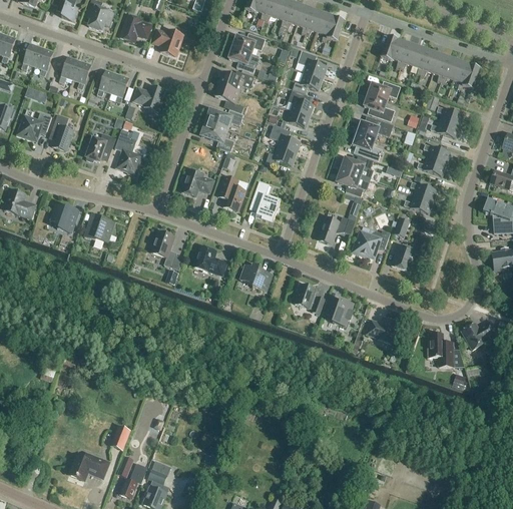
[(73,6),(76,0),(52,0),(51,2),(59,5),(57,11),(62,13),(61,16),(72,20),(77,7),(73,6)]
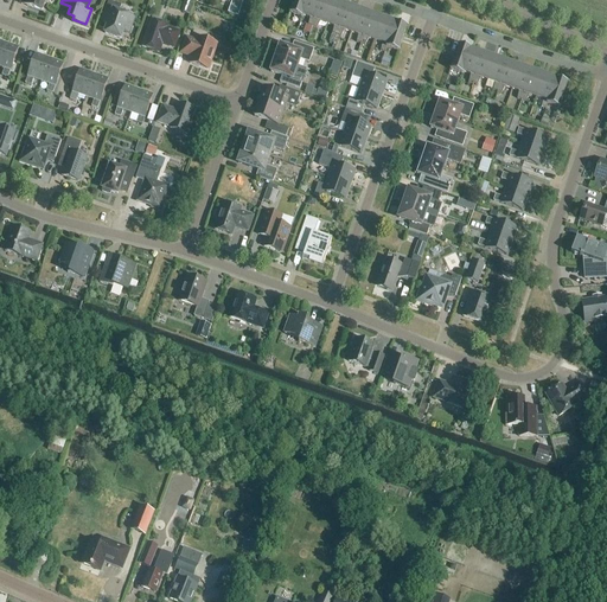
[(121,2),(115,0),(108,0),(103,14),(109,17),(104,30),(120,36),(123,29),(129,30),(135,14),(119,8),(121,2)]
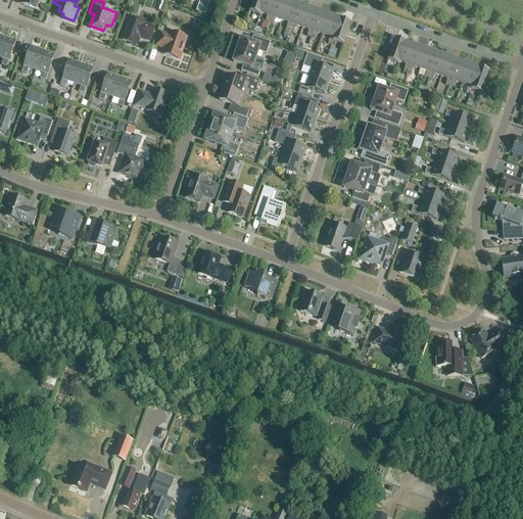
[(163,9),(167,0),(157,0),(155,7),(163,9)]
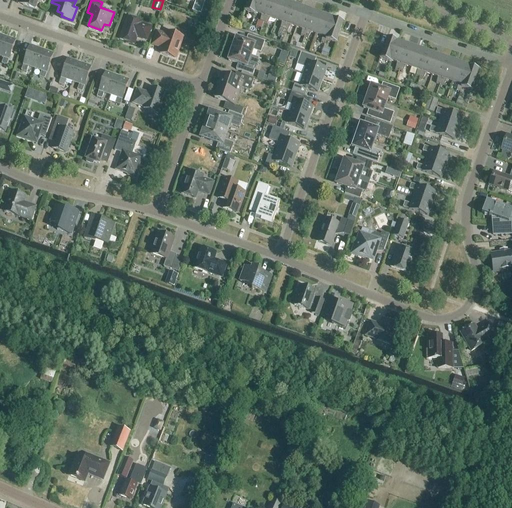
[(256,10),(259,0),(247,0),(245,9),(255,12),(256,10)]
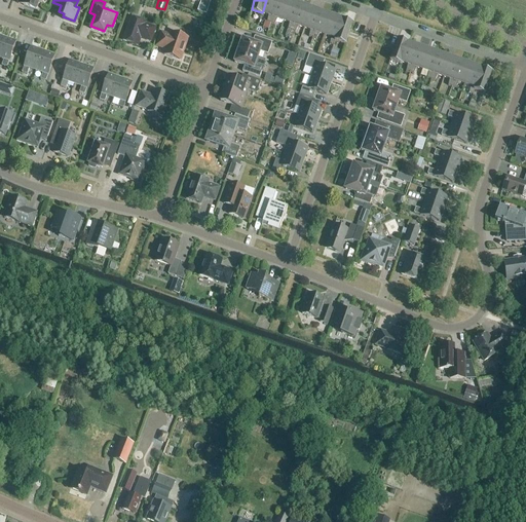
[(270,21),(277,0),(266,0),(263,10),(268,12),(267,19),(270,21)]
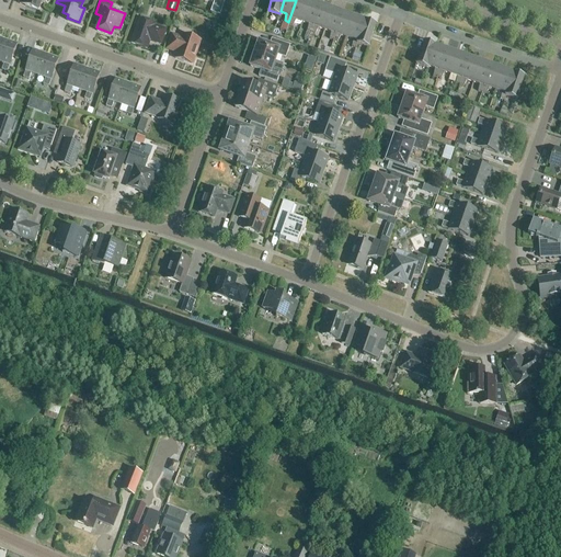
[(302,19),(308,0),(296,0),(288,22),(293,23),(296,16),(302,19)]
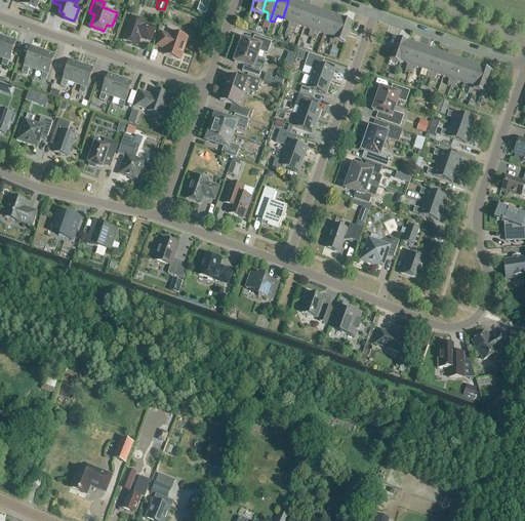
[(291,28),(300,2),(295,0),(288,0),(283,17),(289,19),(287,26),(291,28)]
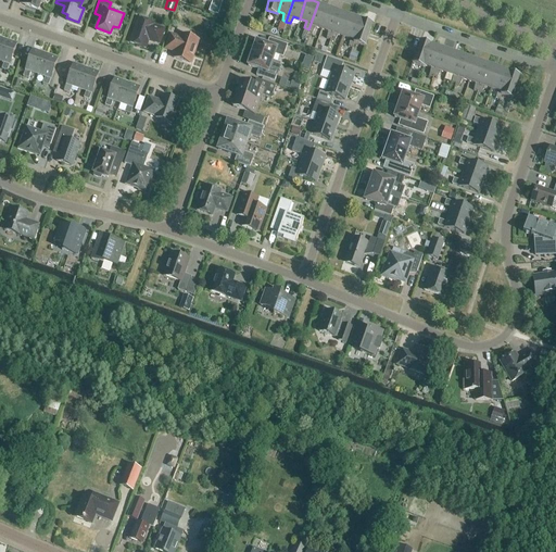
[(321,26),(329,5),(318,2),(308,29),(312,30),(315,24),(321,26)]
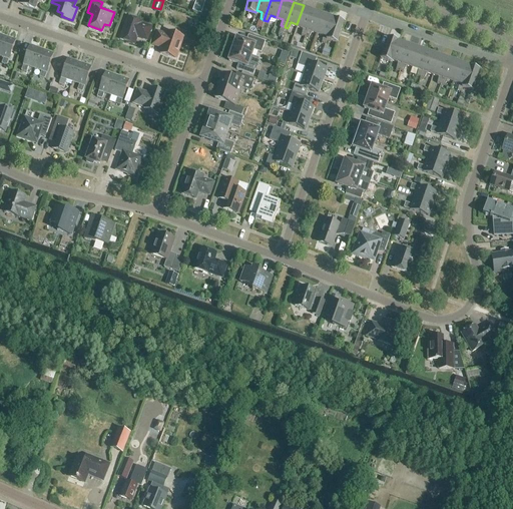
[(305,34),(314,9),(304,5),(297,24),(303,26),(301,33),(305,34)]
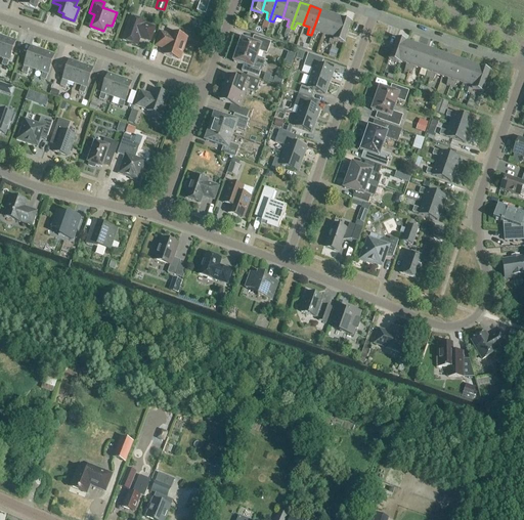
[(323,32),(331,12),(320,9),(311,35),(315,36),(318,30),(323,32)]
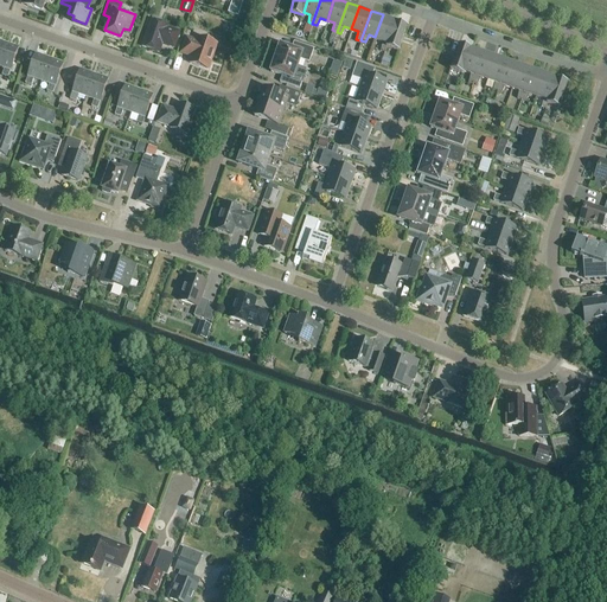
[(385,49),(387,44),(395,19),(383,14),(375,37),(382,39),(381,47),(385,49)]
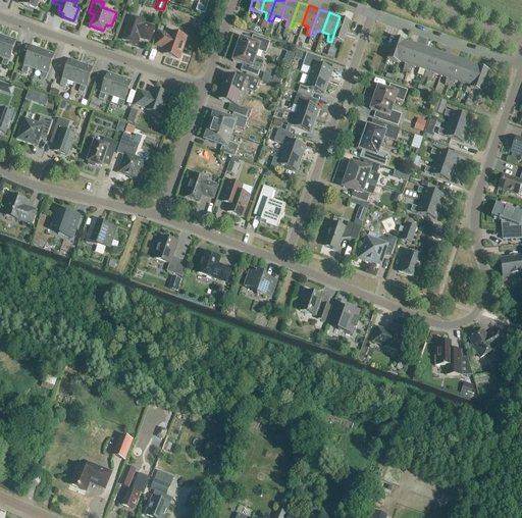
[(150,38),(154,24),(144,21),(145,20),(129,14),(121,37),(137,42),(140,35),(150,38)]
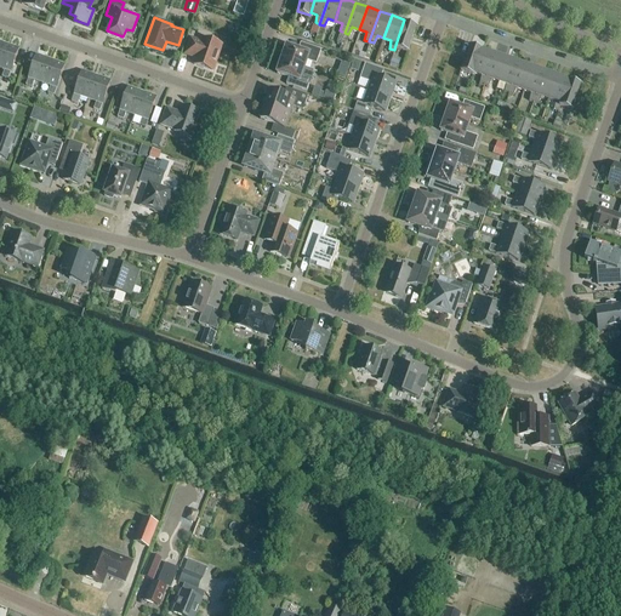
[(408,50),(416,24),(404,20),(396,45),(408,50)]
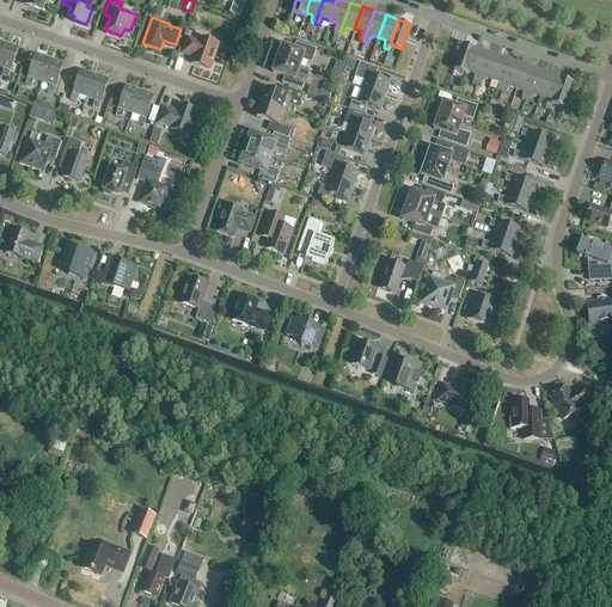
[(199,38),(188,35),(183,50),(194,54),(191,60),(209,67),(219,41),(201,34),(199,38)]
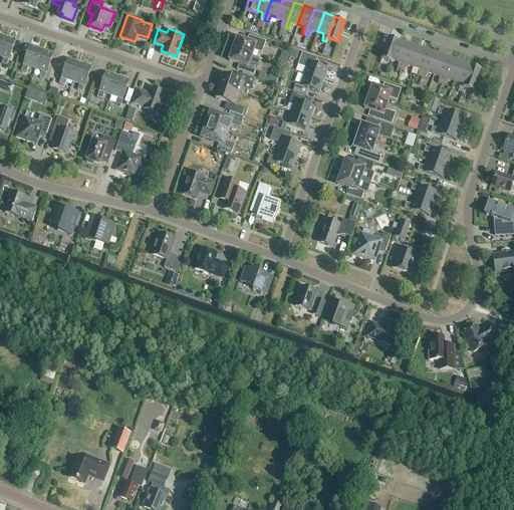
[(262,49),(266,38),(249,32),(247,38),(237,35),(233,46),(252,53),(254,47),(262,49)]
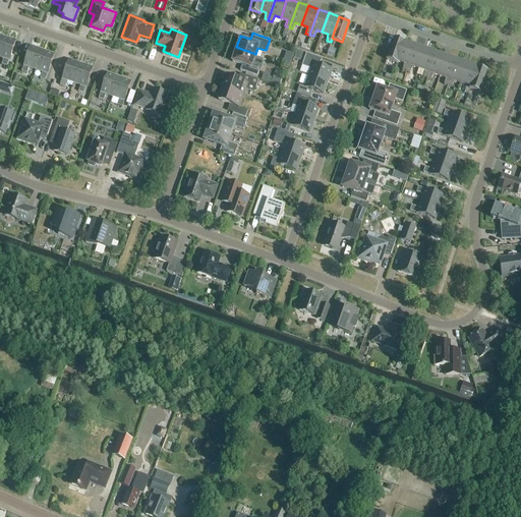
[(9,58),(16,38),(4,34),(0,44),(0,54),(4,56),(2,62),(7,63),(9,58)]
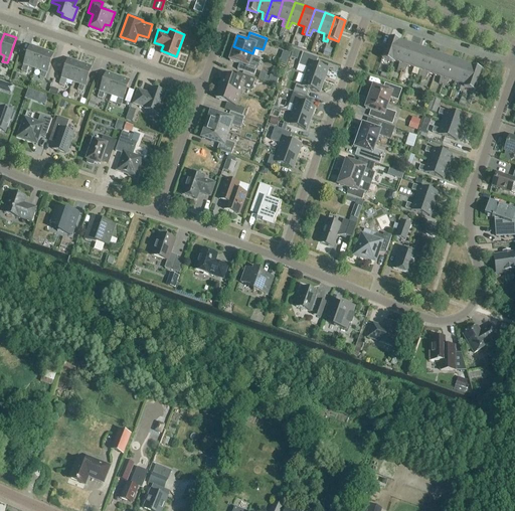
[(393,58),(400,39),(389,35),(382,56),(393,60),(393,58)]
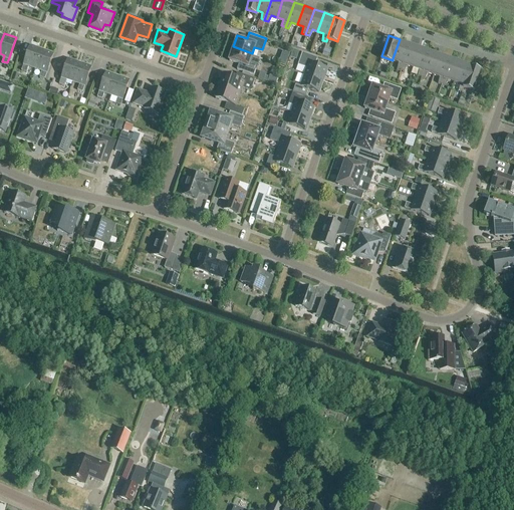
[(401,67),(410,42),(400,39),(393,58),(399,60),(397,66),(401,67)]
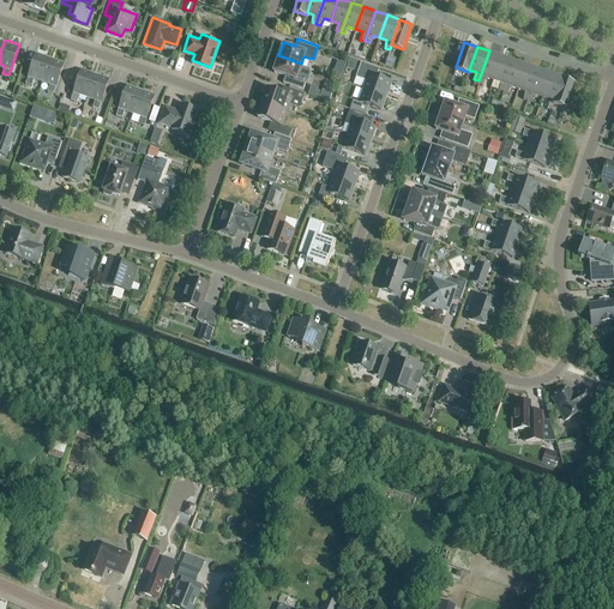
[(42,79),(50,55),(36,50),(28,74),(25,80),(31,83),(34,76),(42,79)]
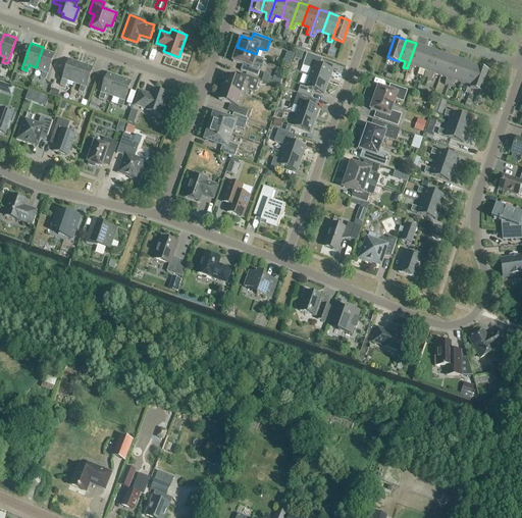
[(419,66),(426,47),(416,43),(407,68),(410,70),(413,64),(419,66)]
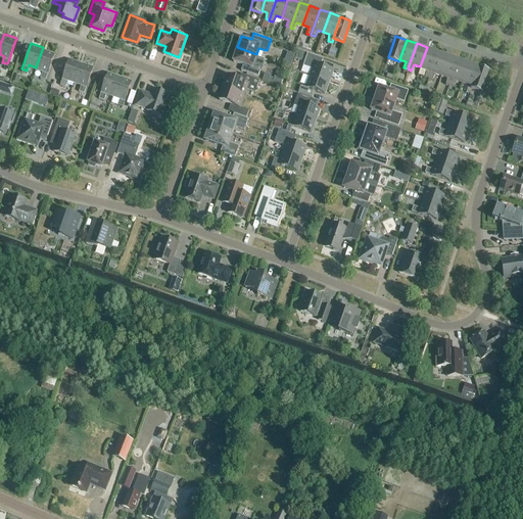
[(303,49),(297,46),(295,54),(301,56),(303,49)]
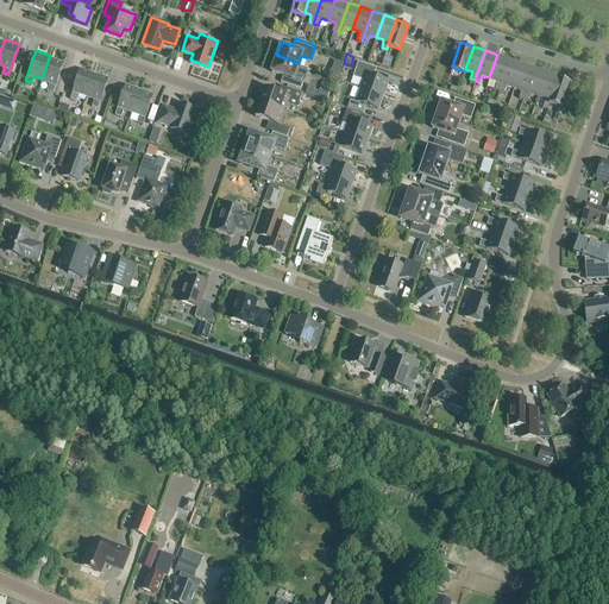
[(56,83),(63,60),(50,55),(42,79),(49,81),(46,88),(52,90),(55,83),(56,83)]
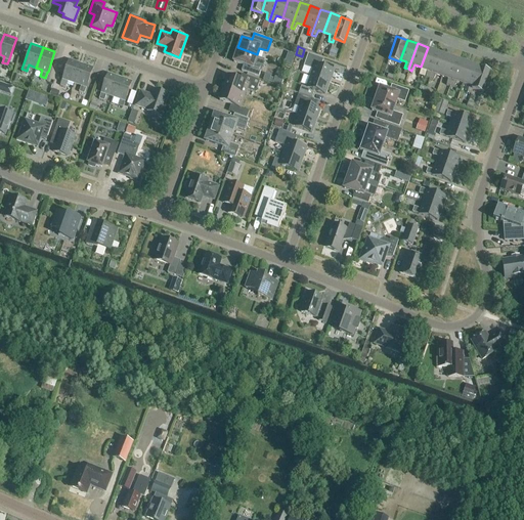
[(255,60),(257,54),(237,47),(233,58),(244,62),(242,69),(259,74),(263,62),(255,60)]
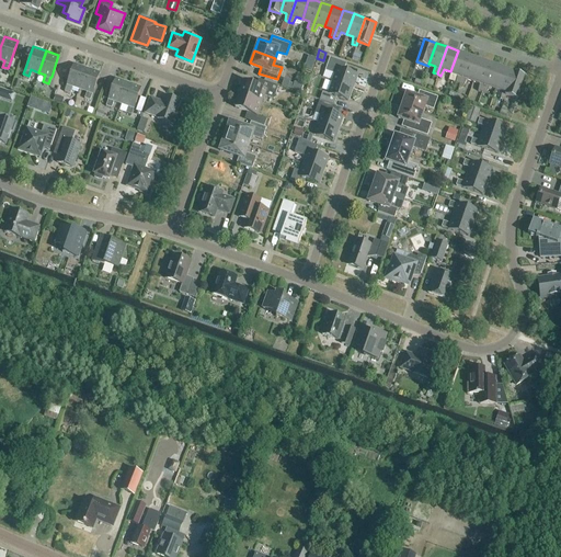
[(459,81),(469,54),(458,50),(450,71),(457,74),(456,80),(459,81)]
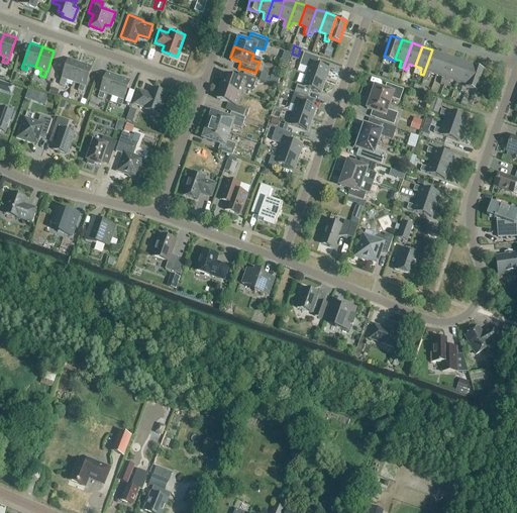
[(436,73),(442,54),(432,49),(423,75),(427,77),(430,71),(436,73)]
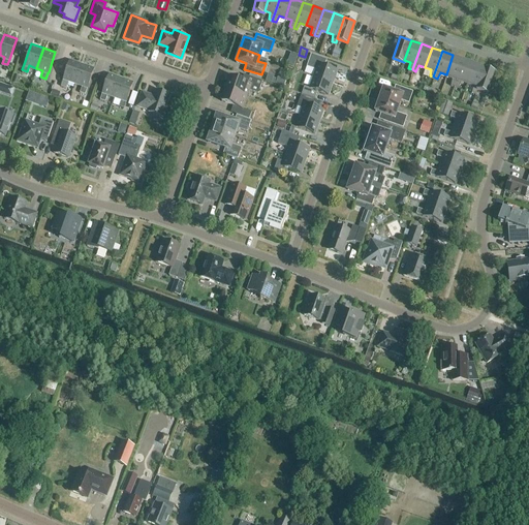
[(338,68),(324,64),(327,57),(311,52),(307,64),(315,67),(313,73),(333,81),(338,68)]
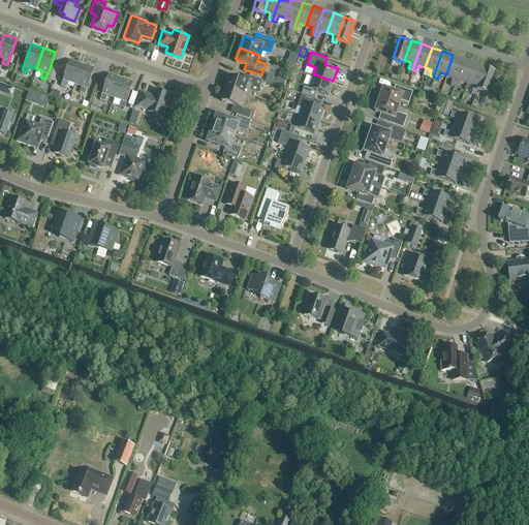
[(455,85),(463,58),(453,55),(446,74),(452,76),(450,83),(455,85)]
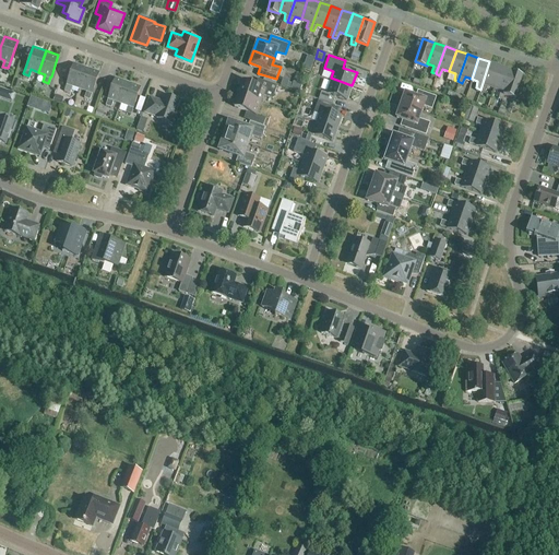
[(80,86),(86,66),(74,60),(67,82),(64,89),(70,90),(72,84),(80,86)]
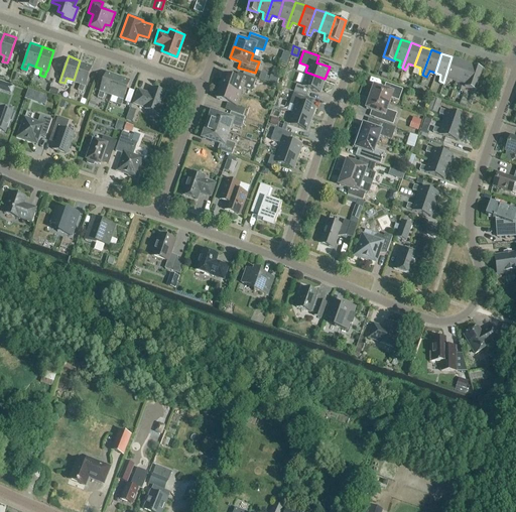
[(456,80),(463,60),(452,56),(443,83),(446,84),(449,78),(456,80)]
